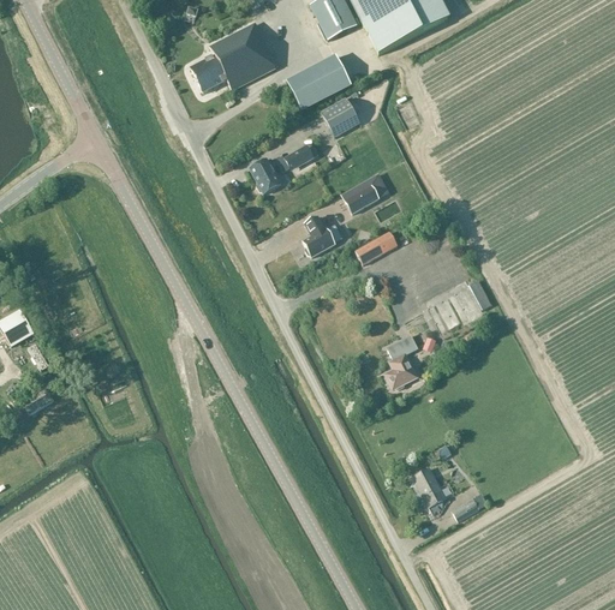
[(328,39),(357,23),(344,0),(317,0),(310,4),(328,39)]
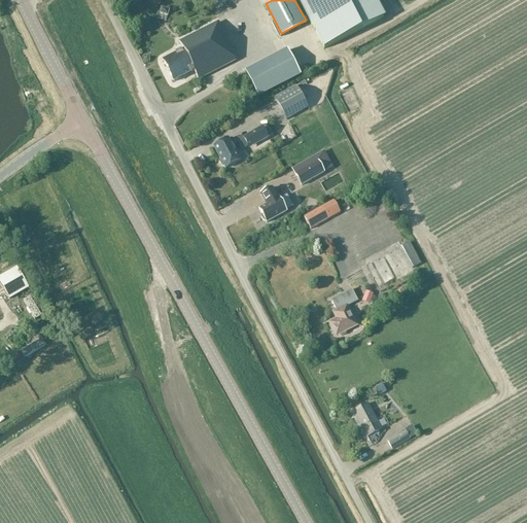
[(300,0),(324,45),(383,15),(375,0),(300,0)]
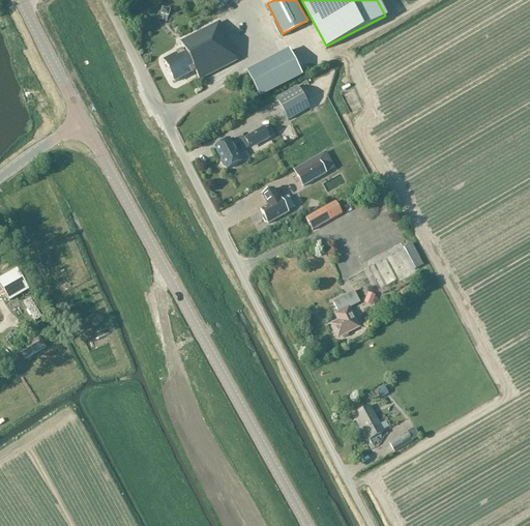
[(168,17),(169,12),(170,7),(163,4),(162,10),(160,10),(159,16),(165,17),(165,16),(168,17)]
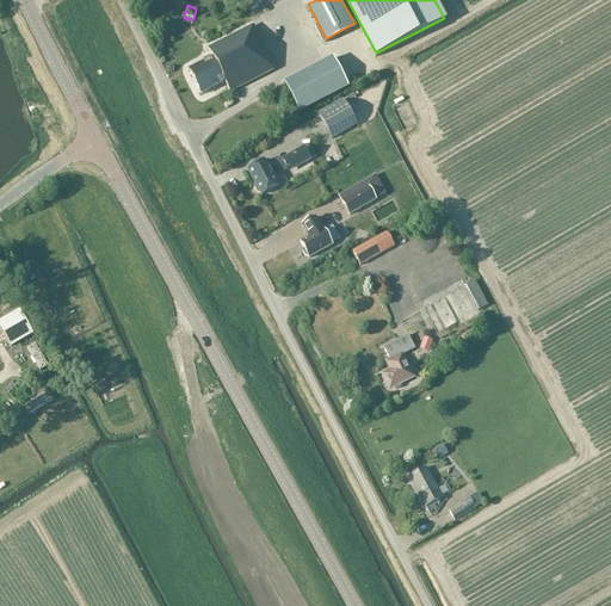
[(229,90),(273,66),(253,22),(209,45),(213,55),(190,67),(202,91),(224,79),(229,90)]
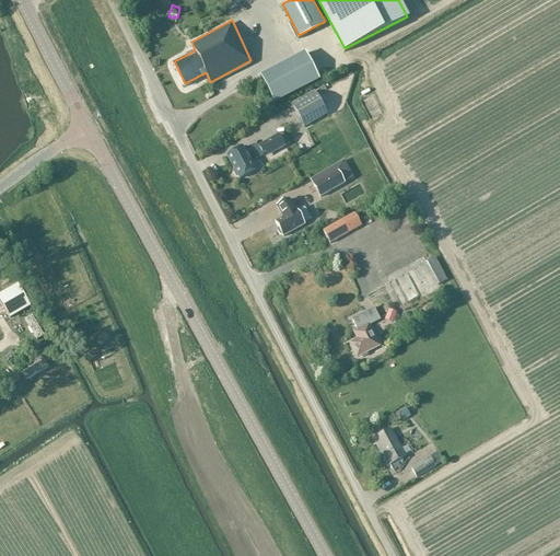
[(315,76),(299,47),(259,70),(275,99),(315,76)]
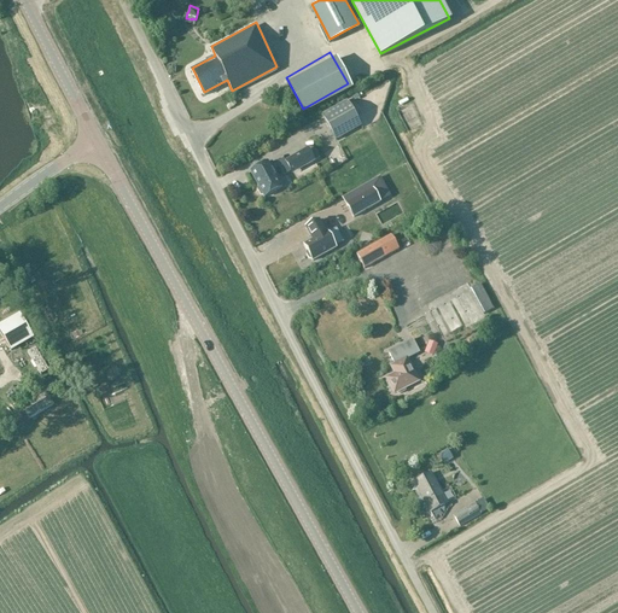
[(347,98),(322,112),(328,123),(336,136),(361,123),(353,109),(347,98)]
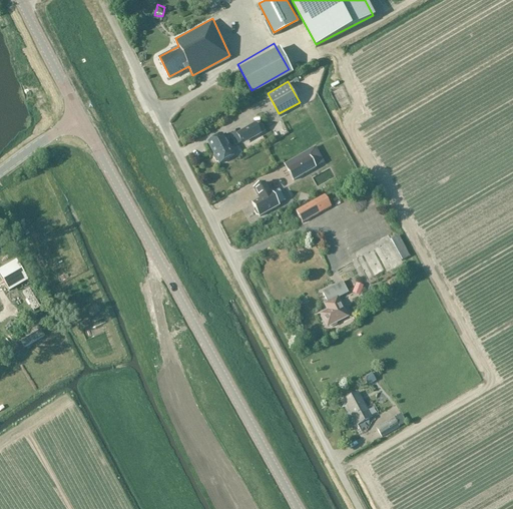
[(350,85),(345,87),(344,85),(336,89),(340,97),(353,91),(350,85)]
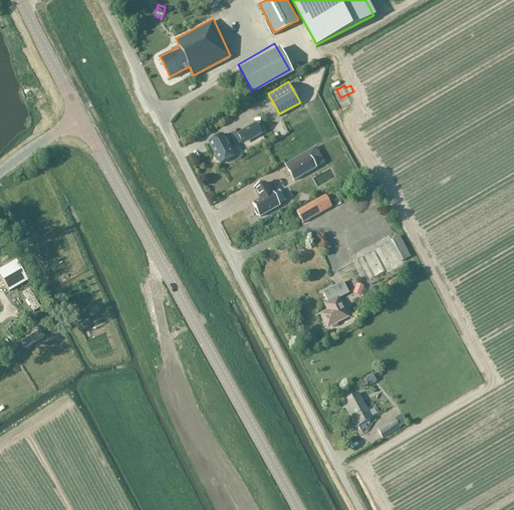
[(277,111),(271,100),(261,106),(267,117),(277,111)]
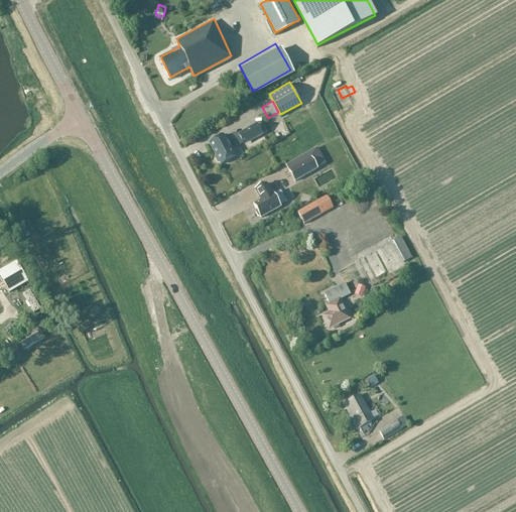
[(238,131),(243,139),(254,133),(255,135),(262,131),(257,121),(238,131)]
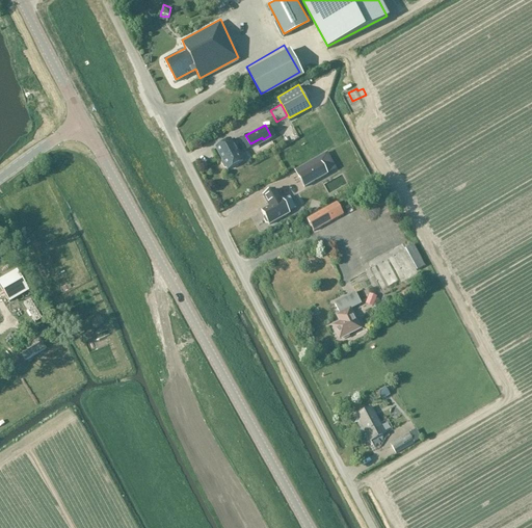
[(231,136),(216,144),(222,158),(221,160),(224,164),(227,165),(228,166),(242,159),(231,136)]
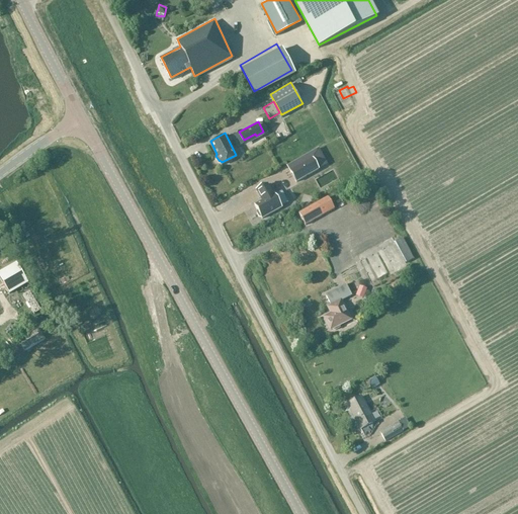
[(342,166),(355,161),(351,151),(338,156),(342,166)]
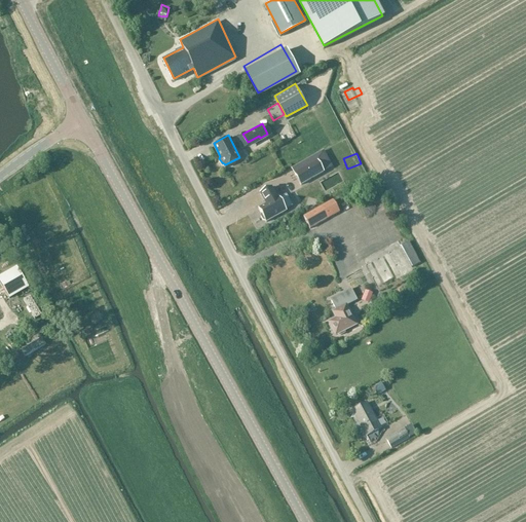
[(317,158),(295,171),(301,182),(324,170),(317,158)]
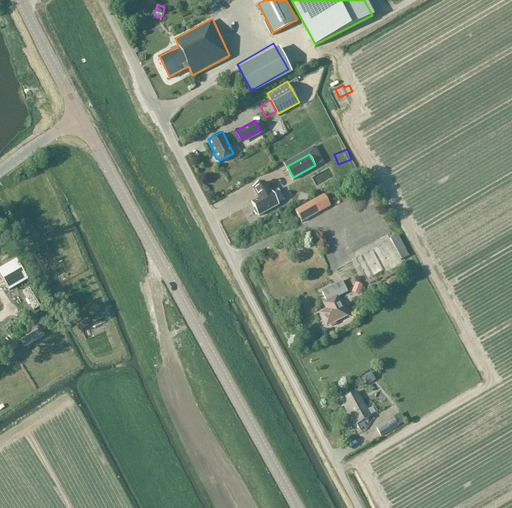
[(269,190),(263,180),(253,185),(259,195),(252,199),(255,205),(254,207),(256,211),(258,211),(259,213),(277,203),(270,189),(269,190)]
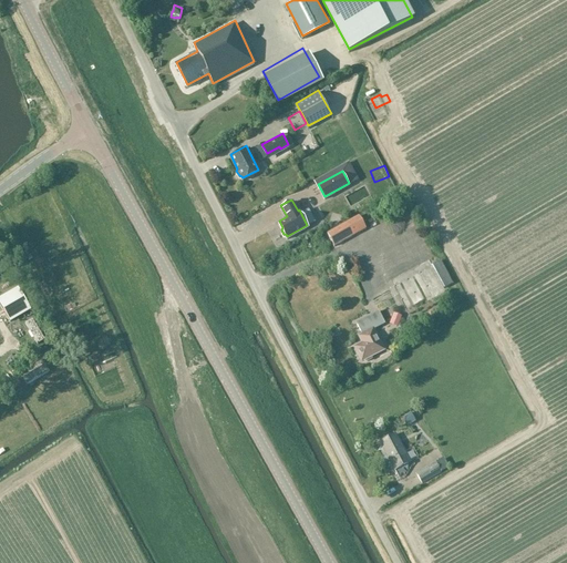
[(366,226),(362,219),(359,213),(328,231),(334,243),(366,226)]
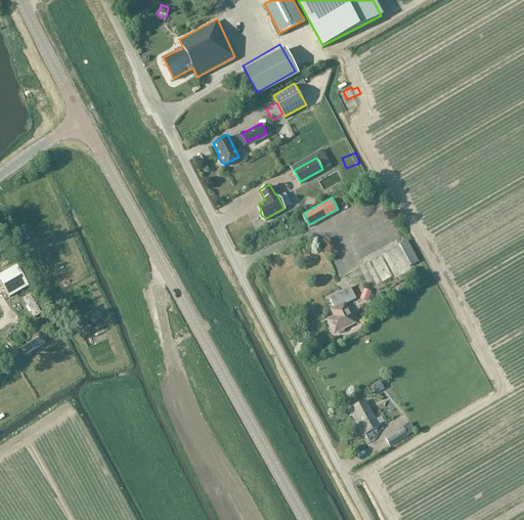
[(407,237),(398,242),(409,263),(419,259),(407,237)]
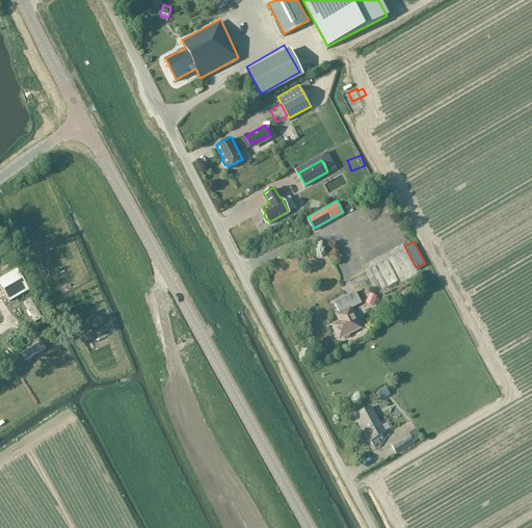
[(18,267),(0,276),(0,282),(9,298),(28,287),(18,267)]
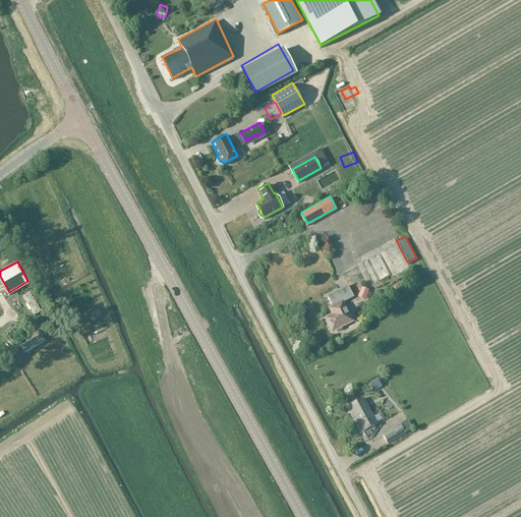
[(348,283),(327,293),(332,303),(328,305),(332,311),(324,316),(332,330),(335,329),(338,330),(342,327),(342,325),(354,319),(344,299),(354,294),(348,283)]
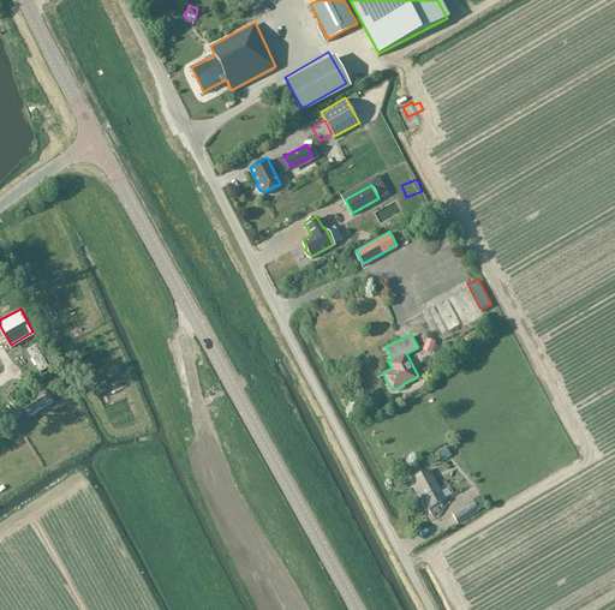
[(430,351),(435,339),(428,335),(423,347),(430,351)]
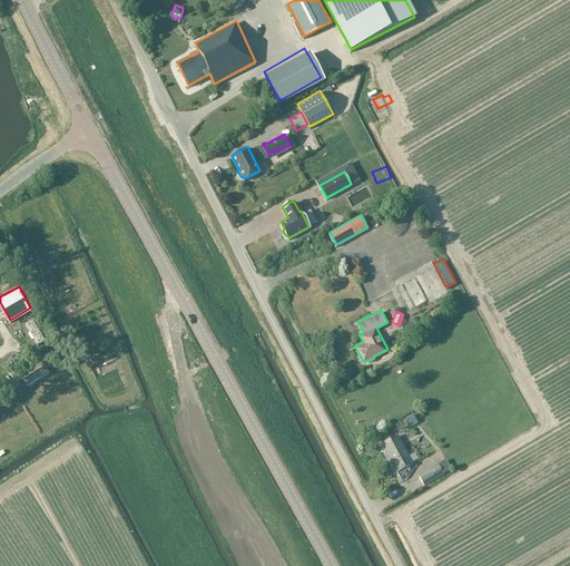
[(412,410),(405,415),(410,422),(416,418),(412,410)]
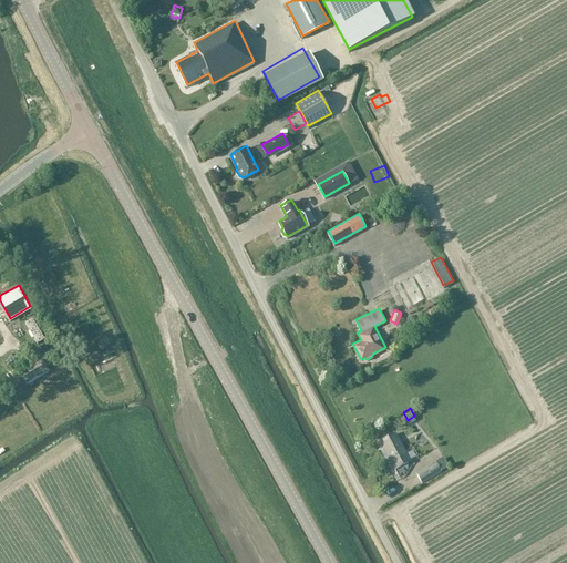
[(410,460),(404,449),(395,431),(380,440),(390,457),(395,468),(410,460)]
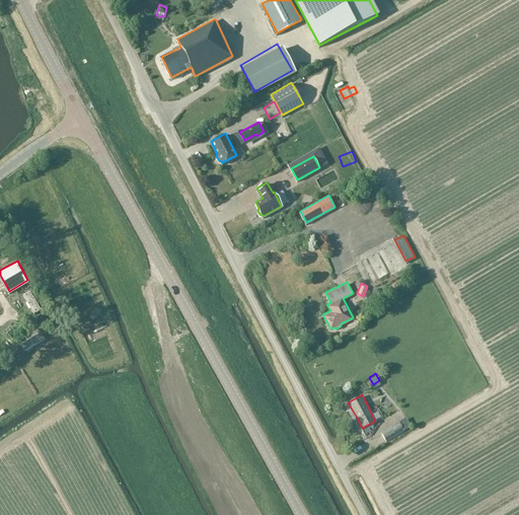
[(386,439),(403,429),(398,420),(380,430),(386,439)]
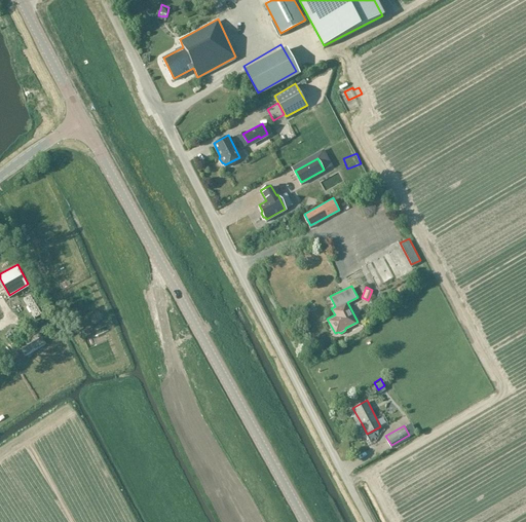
All buildings are outlined.
